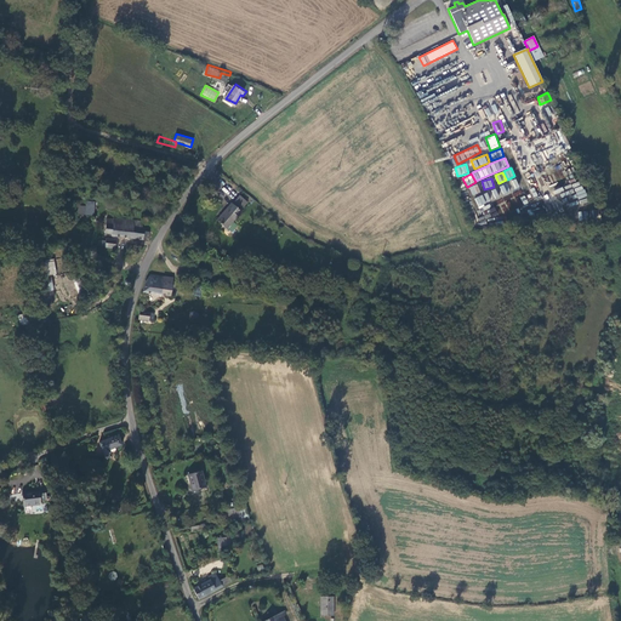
[(469,187),(473,195),(480,193),(477,183),(469,187)]
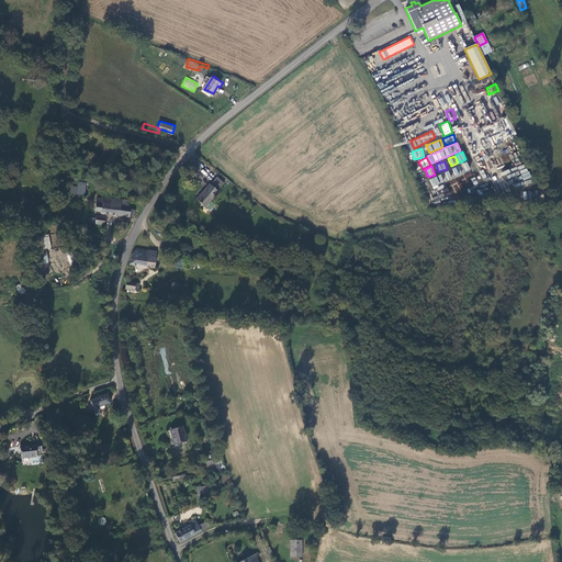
[(459,166),(452,168),(456,176),(462,173),(459,166)]
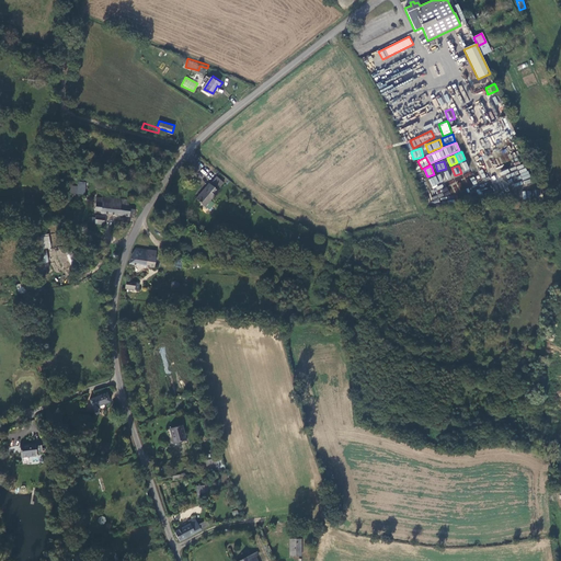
[(437,176),(430,179),(431,186),(443,183),(441,174),(437,175),(437,176)]
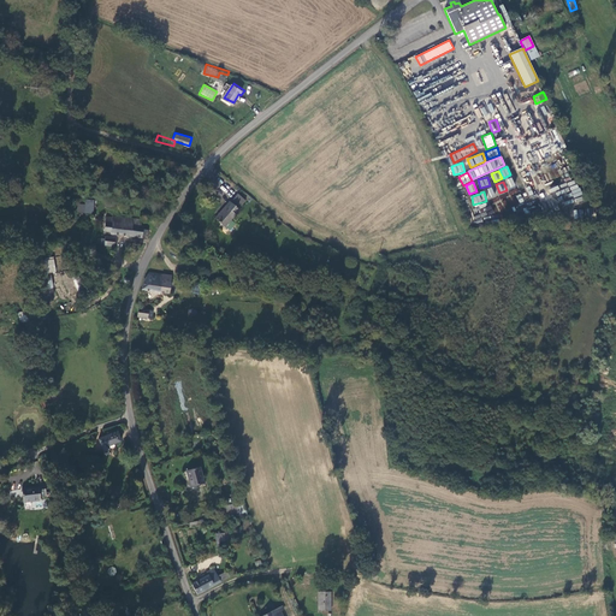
[(235,202),(234,201),(229,206),(219,219),(234,231),(240,224),(235,219),(243,209),(249,200),(242,193),(235,202)]
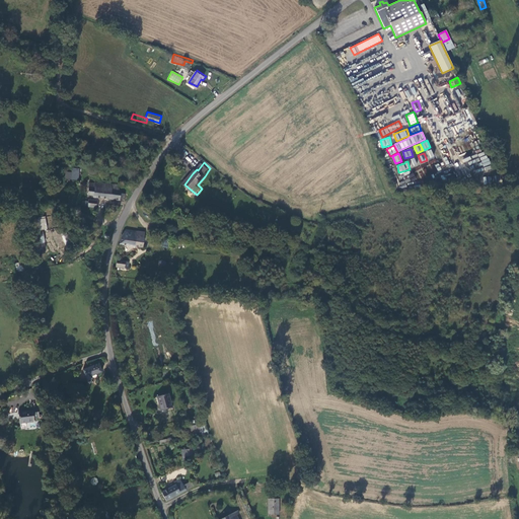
[(78,180),(79,168),(72,167),(71,171),(66,171),(65,178),(78,180)]
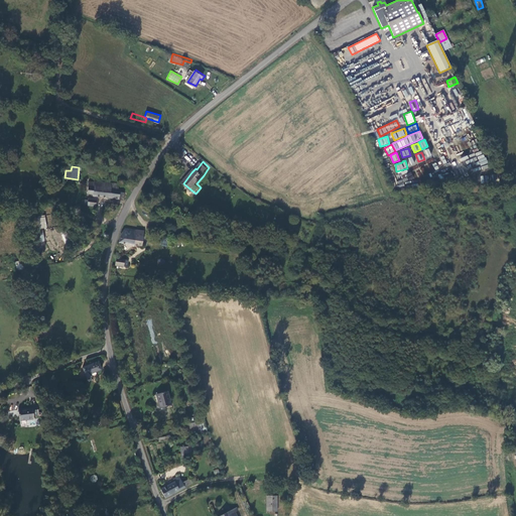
[(97,181),(91,180),(90,192),(96,194),(96,196),(122,199),(122,197),(126,198),(127,191),(123,191),(123,189),(121,189),(122,183),(97,179),(97,181)]
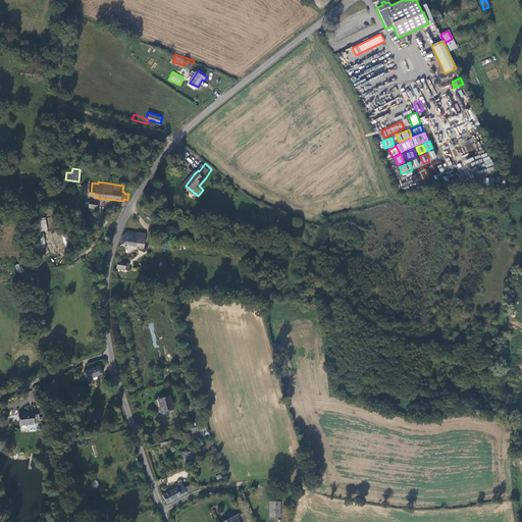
[(91,202),(85,201),(84,205),(91,206),(90,207),(99,208),(99,201),(91,200),(91,202)]
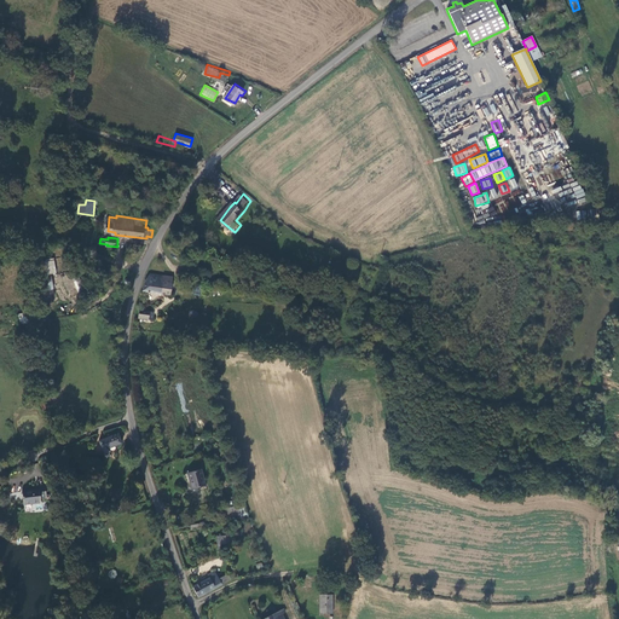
[(55,288),(51,260),(40,261),(41,268),(38,268),(41,290),(55,288)]
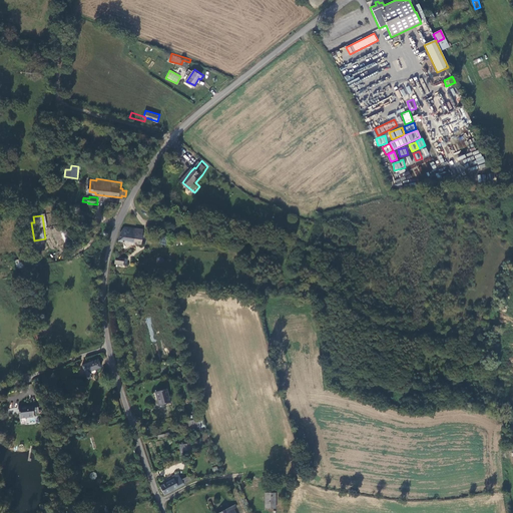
[(122,231),(120,241),(143,244),(145,229),(126,227),(122,231)]
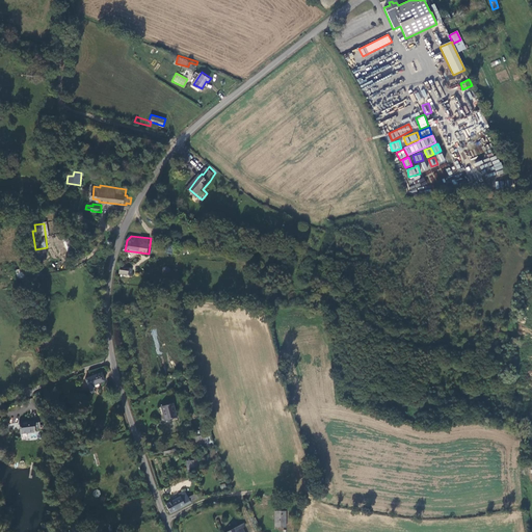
[(42,262),(31,264),(33,277),(35,277),(35,275),(44,274),(42,262)]
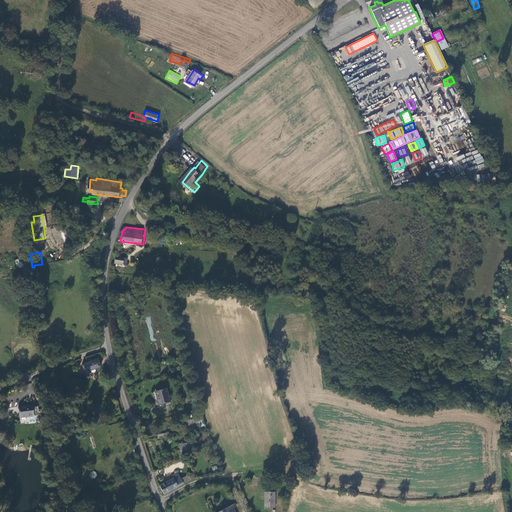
[(32,267),(30,254),(29,254),(30,264),(19,266),(19,270),(31,269),(31,268),(32,267)]
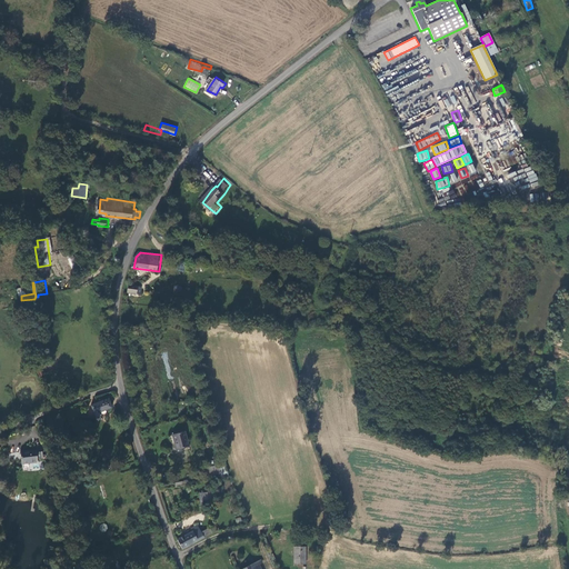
[(142,295),(143,287),(130,285),(129,292),(142,295)]
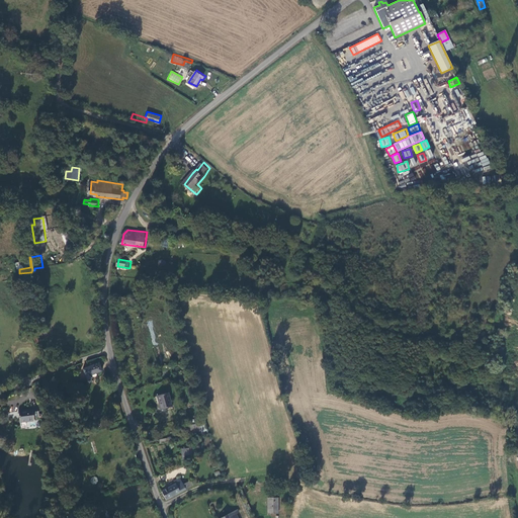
[(100,363),(84,369),(89,379),(93,377),(93,375),(103,371),(100,363)]
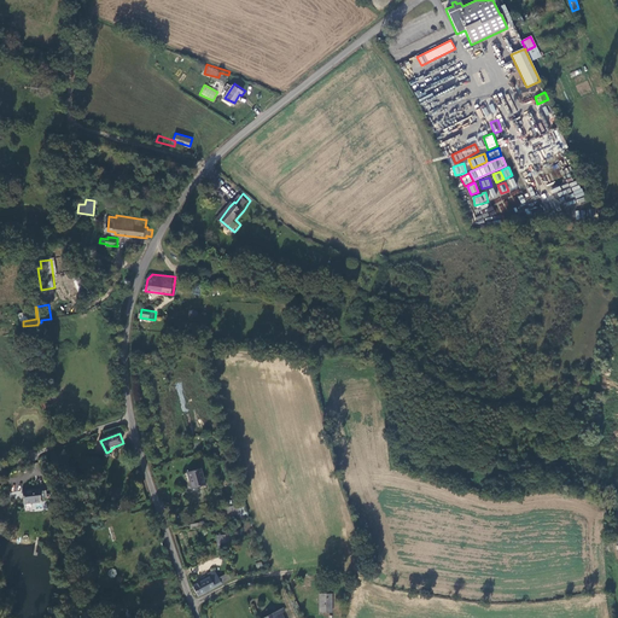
[(200,470),(188,473),(192,488),(204,484),(200,470)]
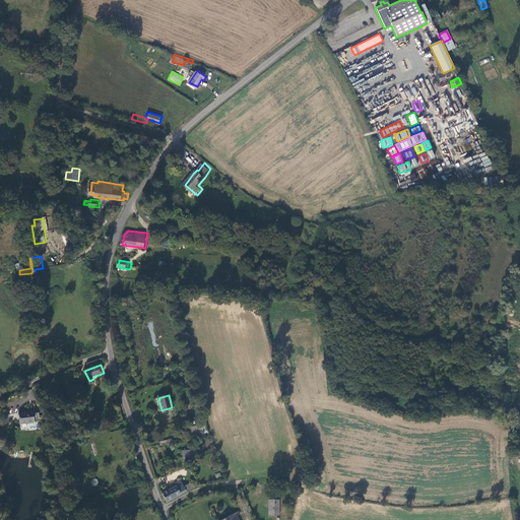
[(37,411),(33,411),(18,413),(20,424),(34,423),(34,418),(38,418),(37,411)]
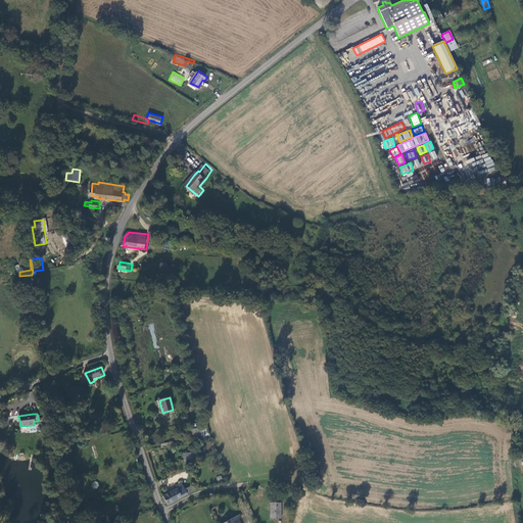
[(210,434),(207,425),(190,429),(192,438),(210,434)]
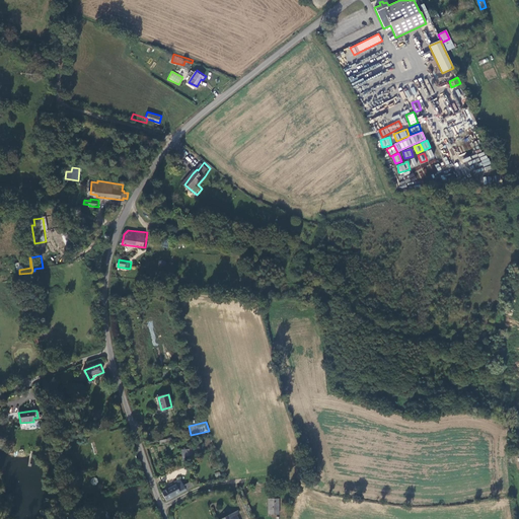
[(197,450),(188,450),(188,451),(187,454),(186,458),(186,460),(187,463),(189,463),(189,457),(197,456),(197,450)]
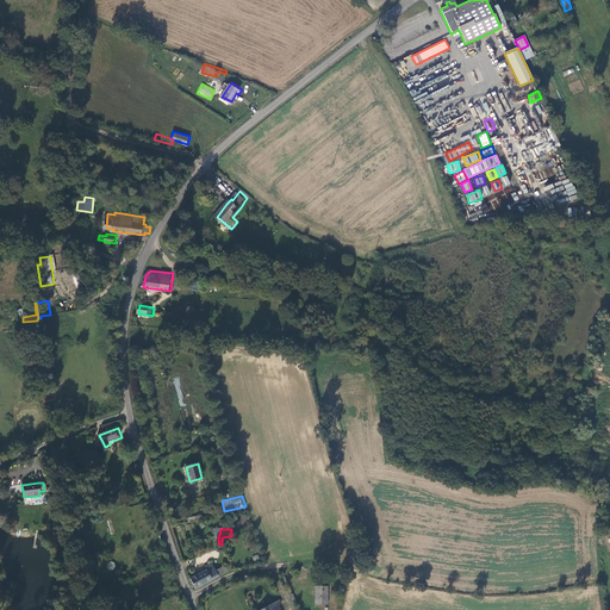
[(212,564),(205,567),(207,570),(212,580),(219,577),(225,574),(223,568),(216,572),(212,564)]
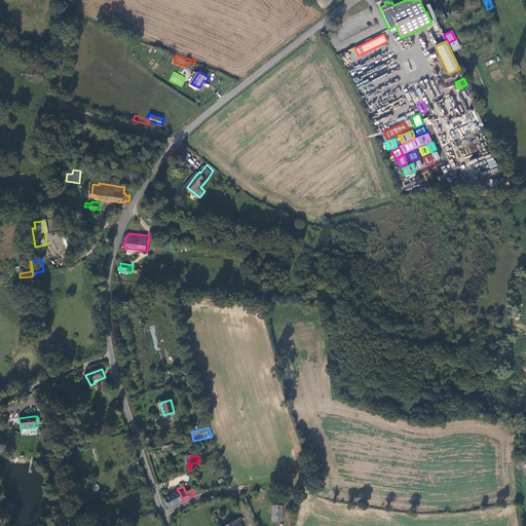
[(183,500),(179,491),(164,498),(168,508),(183,500)]
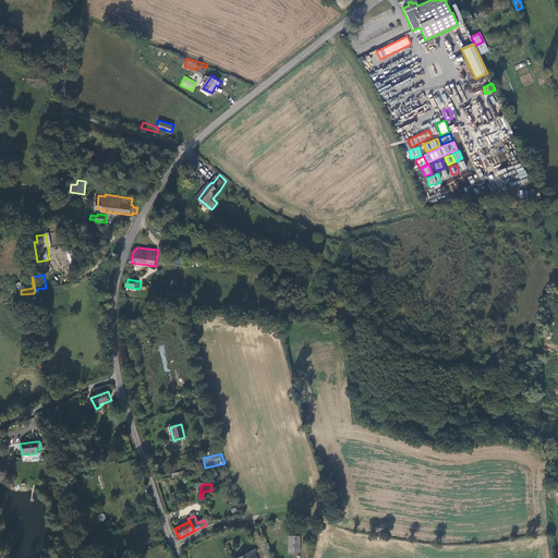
[(298,557),(304,541),(295,537),(289,553),(298,557)]
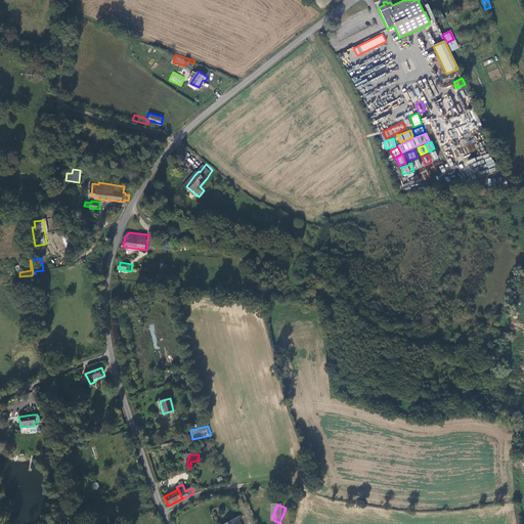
[(241,519),(239,515),(222,523),(239,523),(238,520),(241,519)]
